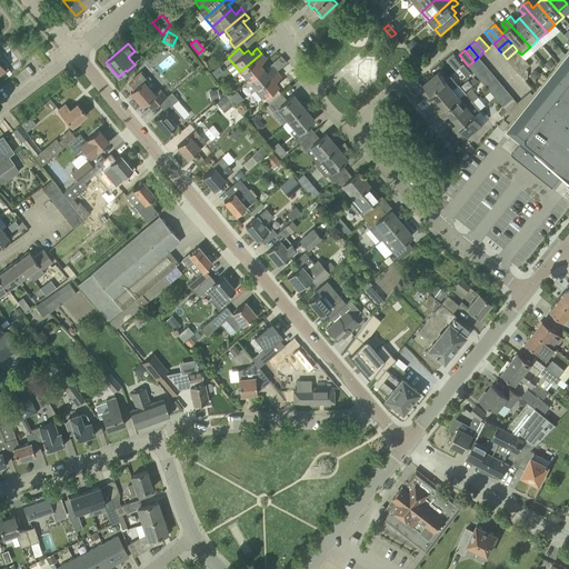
[(507,59),(511,63),(521,55),(517,50),(507,59)]
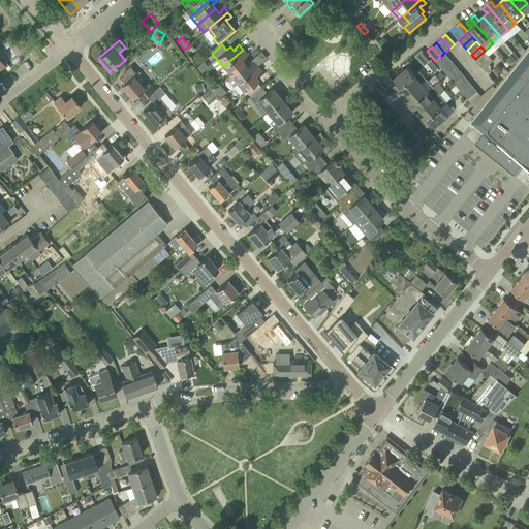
[(230,74),(246,62),(246,61),(244,63),(241,58),(242,57),(243,58),(247,55),(243,50),(223,66),(230,74)]
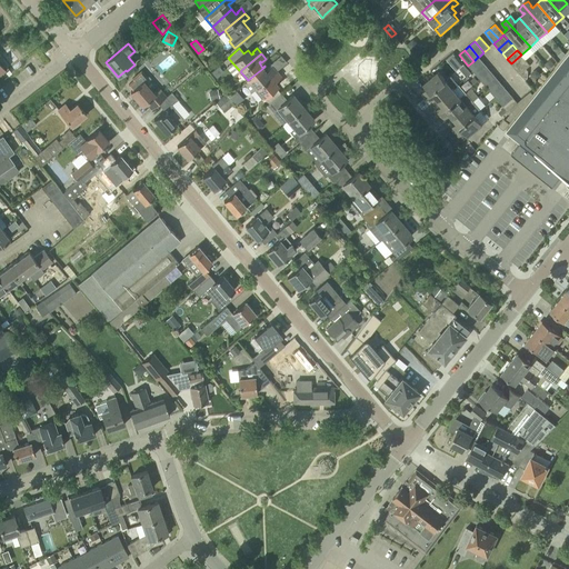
[(568,181),(568,53),(507,132),(520,143),(521,143),(560,176),(568,181)]
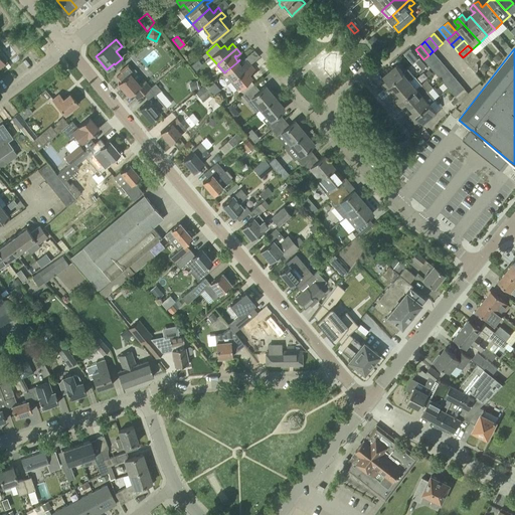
[(463,57),(467,62),(476,54),(472,49),(463,57)]
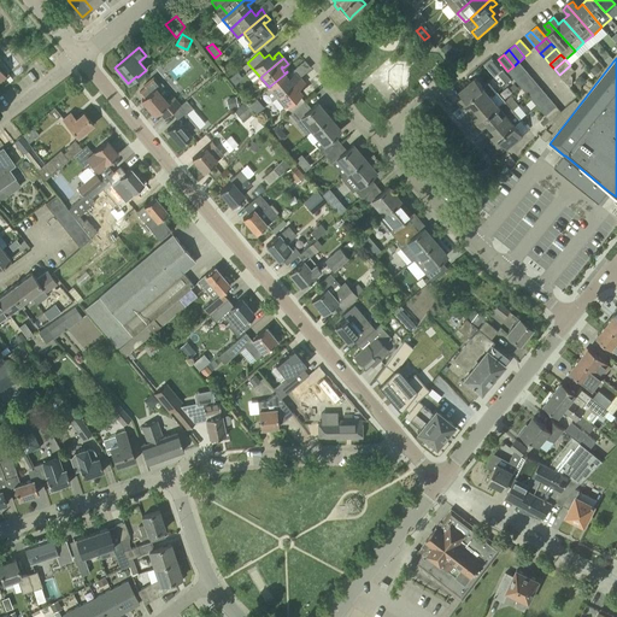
[(228,74),(234,68),(229,62),(223,66),(228,74)]
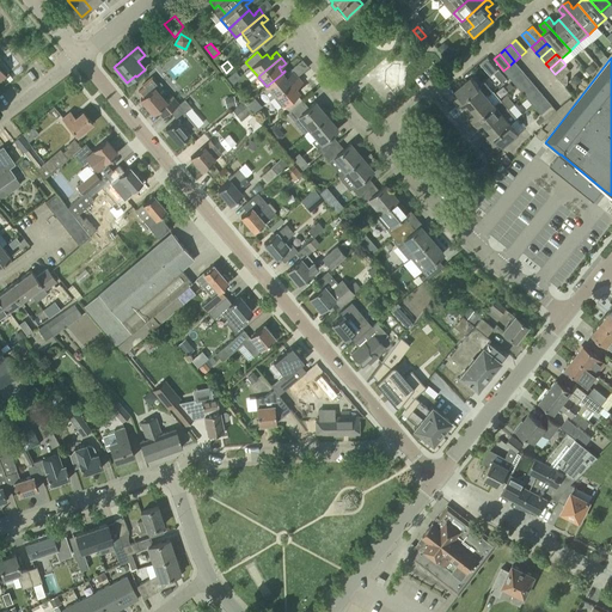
[(514,61),(509,66),(503,71),(508,77),(519,67),(515,61),(514,61)]
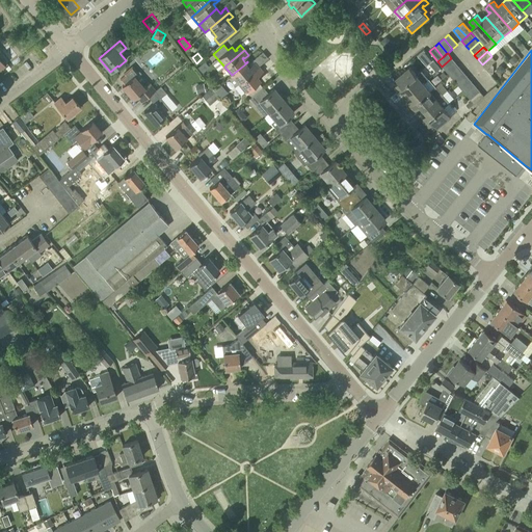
[(513,54),(507,58),(514,68),(520,62),(513,54)]
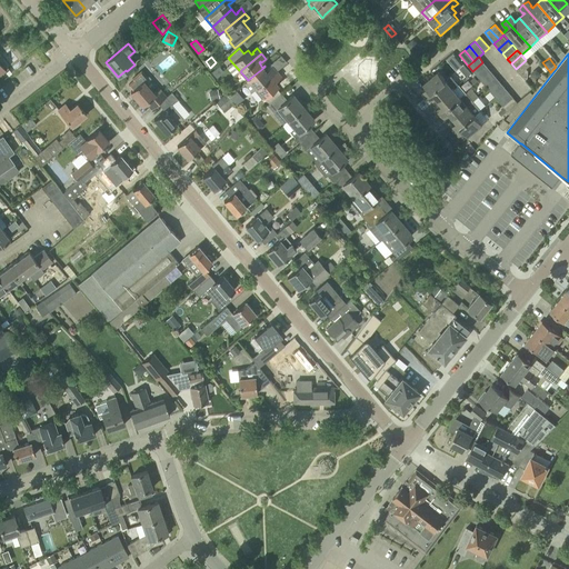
[(530,65),(526,60),(516,69),(520,73),(530,65)]
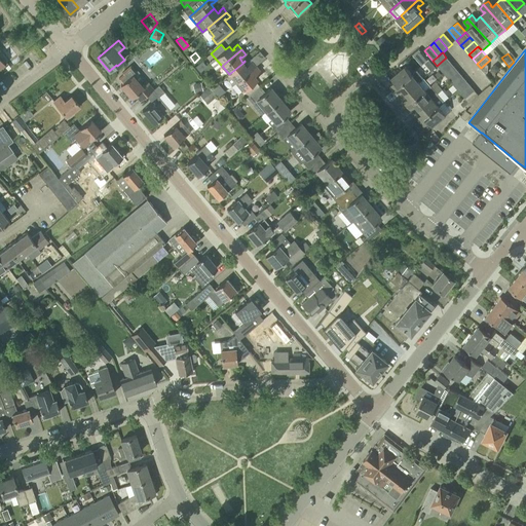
[(437,66),(441,70),(450,62),(446,58),(437,66)]
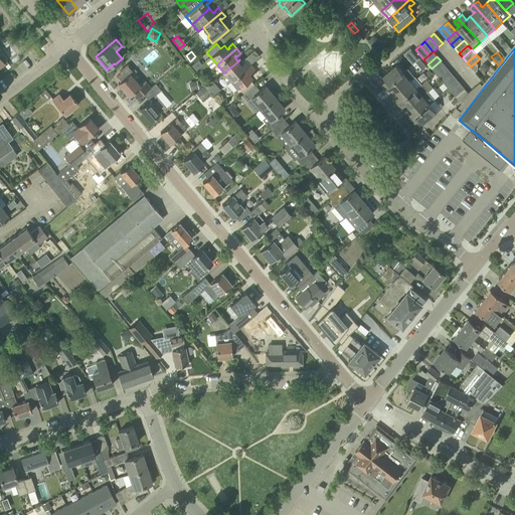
[(230,80),(250,64),(246,59),(242,63),(243,64),(241,65),(238,61),(239,60),(224,72),(230,80)]
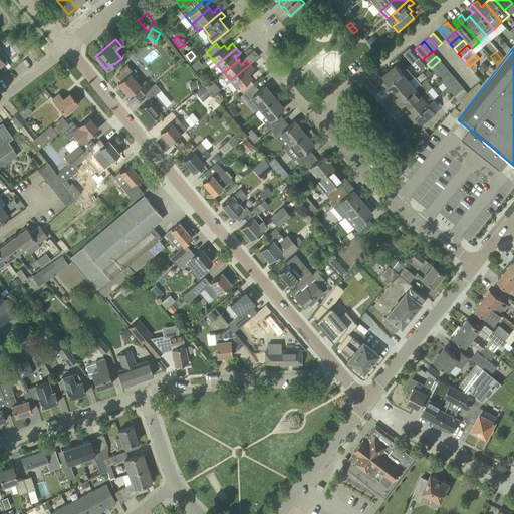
[(444,65),(440,60),(431,68),(435,73),(444,65)]
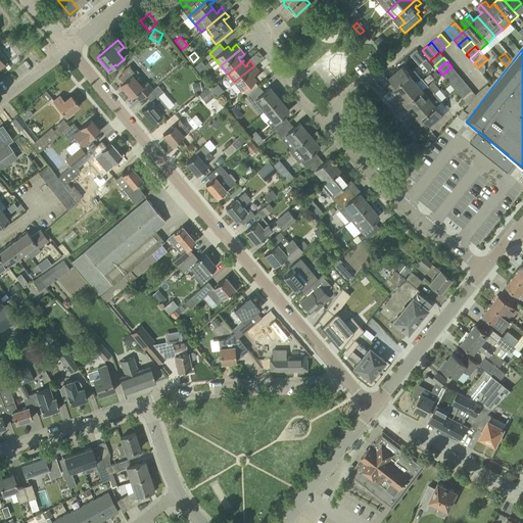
[(145,95),(153,88),(147,81),(141,86),(135,79),(139,75),(130,64),(122,73),(123,74),(119,78),(123,83),(120,84),(131,97),(135,93),(140,99),(139,100),(145,95)]
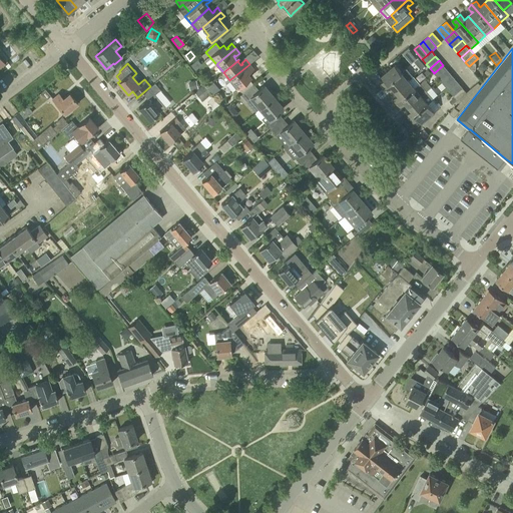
[(253,69),(249,64),(229,80),(236,88),(250,77),(246,72),(248,71),(249,72),(253,69)]
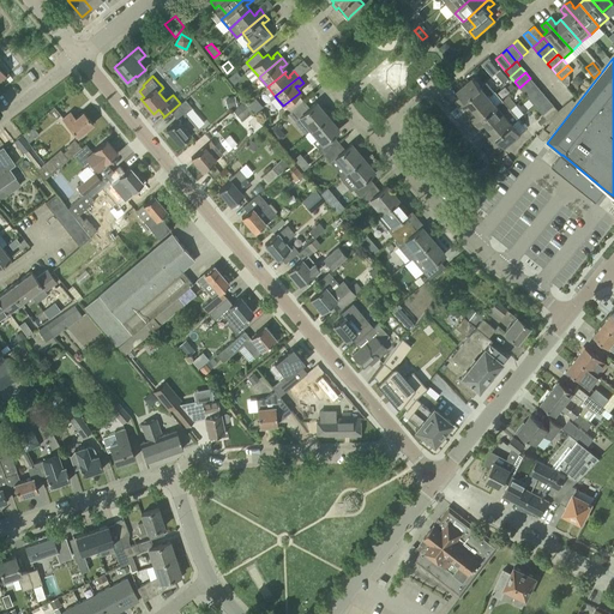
[(458,106),(481,86),(473,77),(457,91),(462,96),(459,97),(455,101),(458,106)]
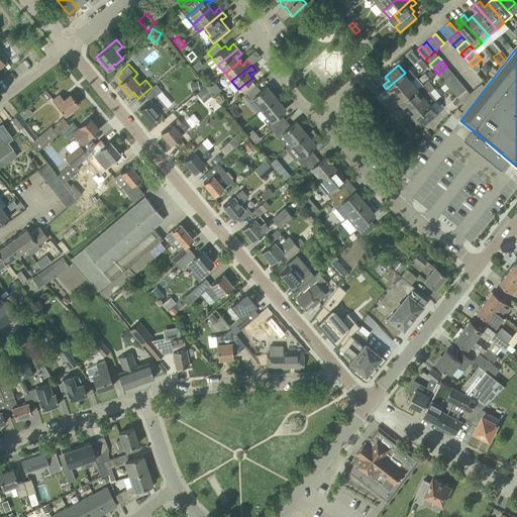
[(437,74),(441,78),(450,70),(446,66),(437,74)]
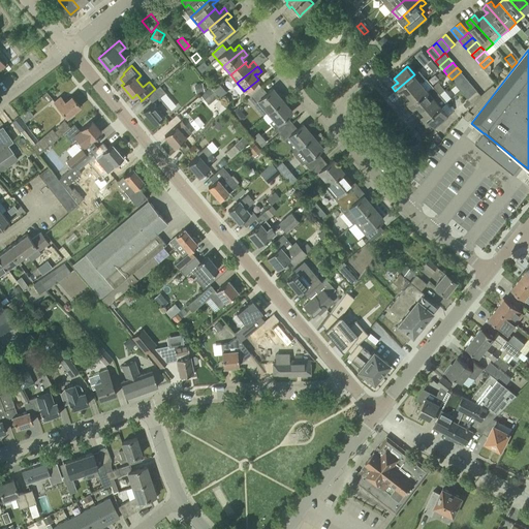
[(461,71),(452,80),(455,85),(465,76),(461,71)]
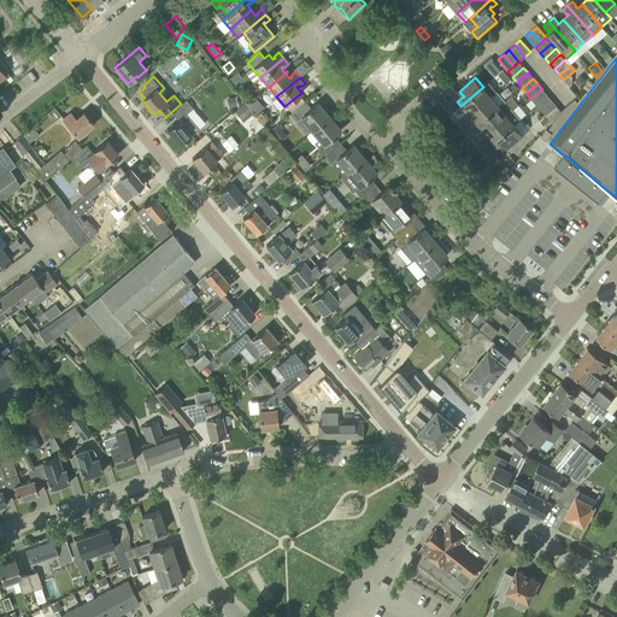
[(471,105),(475,110),(491,97),(483,87),(460,106),(465,111),(470,107),(469,106),(471,105)]
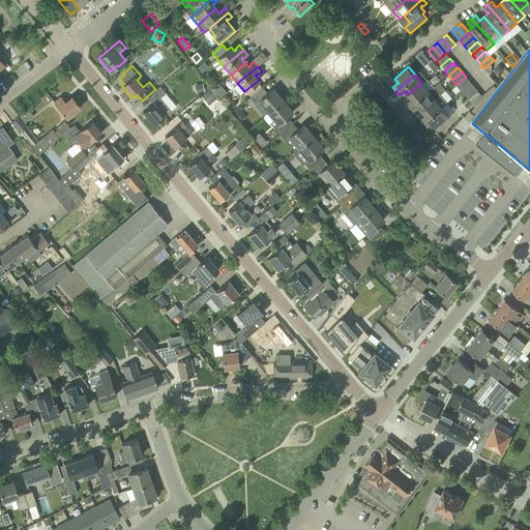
[(455,85),(460,89),(470,81),(466,77),(455,85)]
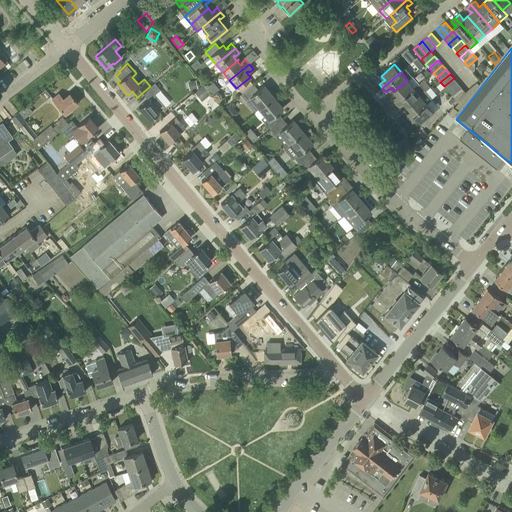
[(392,99),(396,104),(419,84),(412,76),(407,80),(394,91),(398,96),(396,97),(396,96),(392,99)]
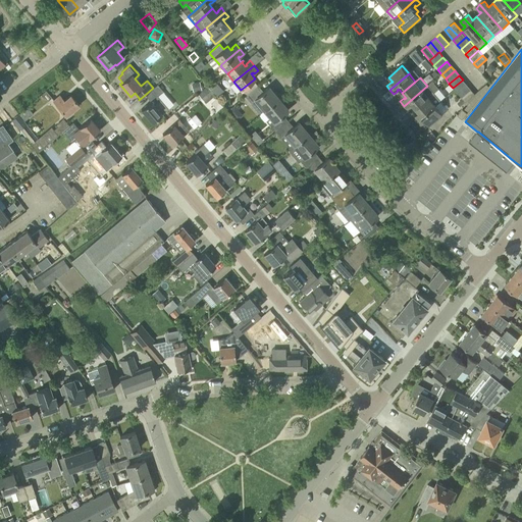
[(453,88),(457,93),(467,85),(463,80),(453,88)]
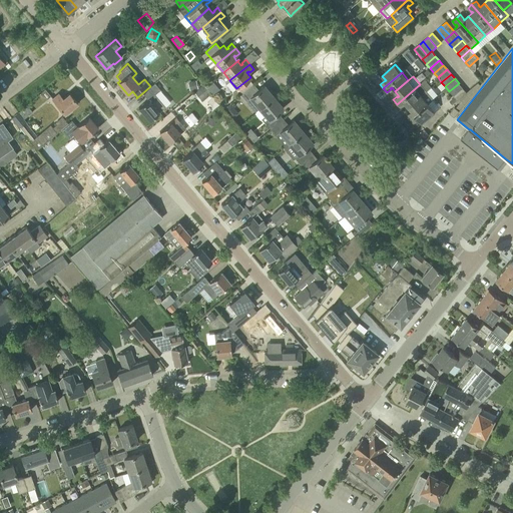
[(461,101),(455,108),(459,111),(480,85),(478,82),(467,92),(459,99),(461,101)]
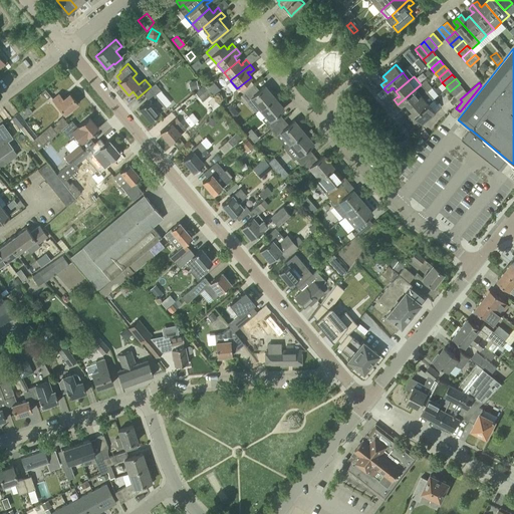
[(143,93),(146,96),(148,99),(139,107),(150,120),(166,107),(158,98),(155,94),(161,89),(155,83),(151,86),(143,93)]
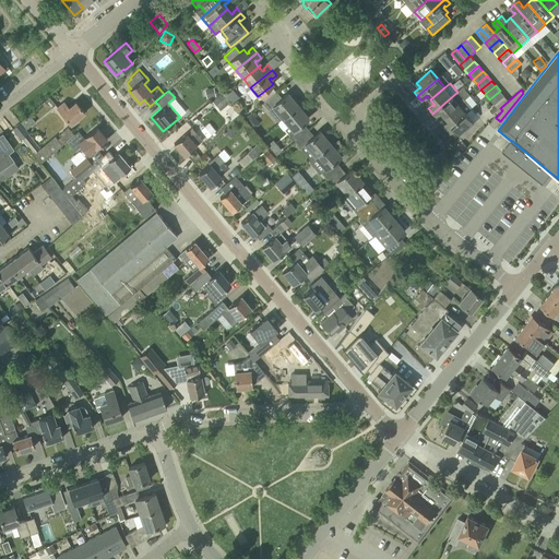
[(273,106),(283,118),(298,106),(287,93),(282,98),(276,91),(262,103),(269,110),(273,106)]
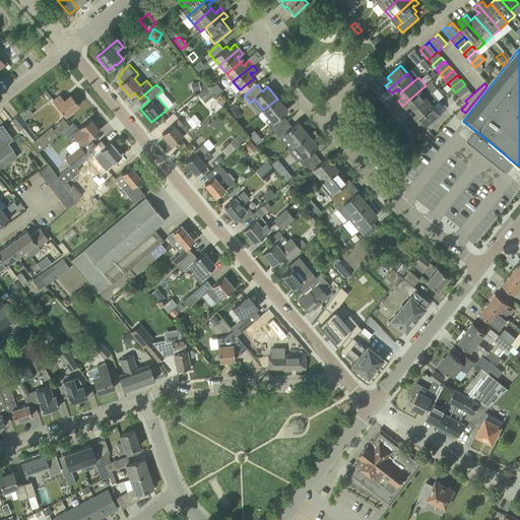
[(455,92),(459,96),(469,88),(465,84),(455,92)]
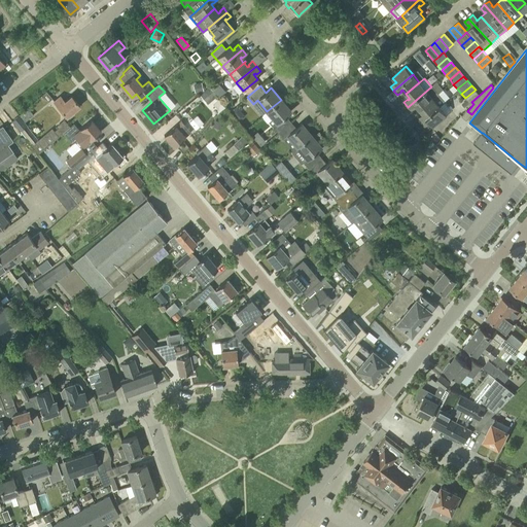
[(431,86),(408,107),(411,111),(415,107),(414,107),(416,105),(419,110),(438,94),(431,86)]
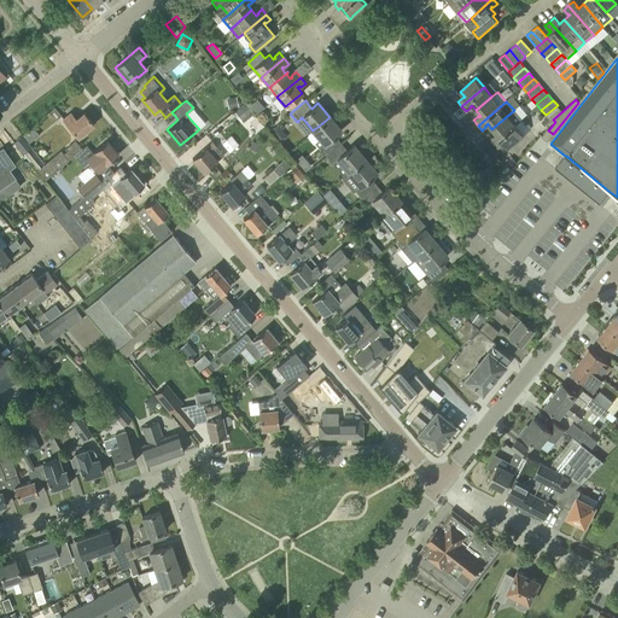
[(234,111),(240,118),(243,122),(255,114),(245,103),(234,111)]
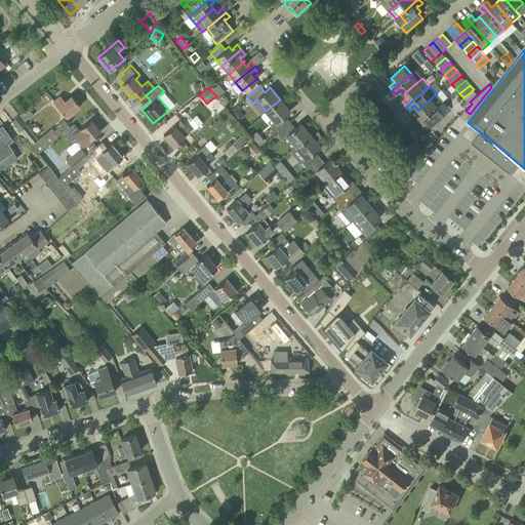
[(463,97),(466,99),(468,103),(470,102),(478,94),(474,89),(463,97)]
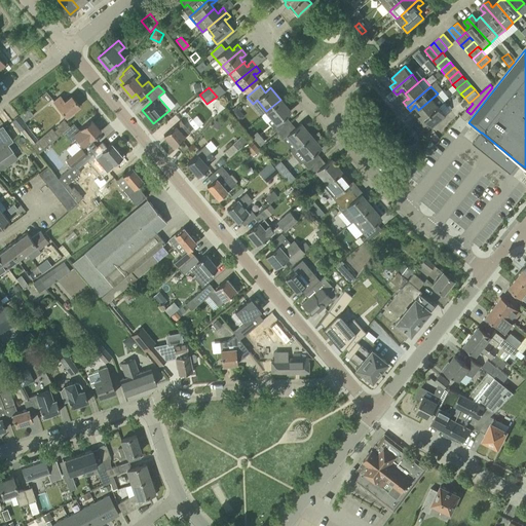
[(420,122),(439,106),(444,102),(438,94),(418,110),(422,114),(421,115),(420,115),(416,118),(420,122)]
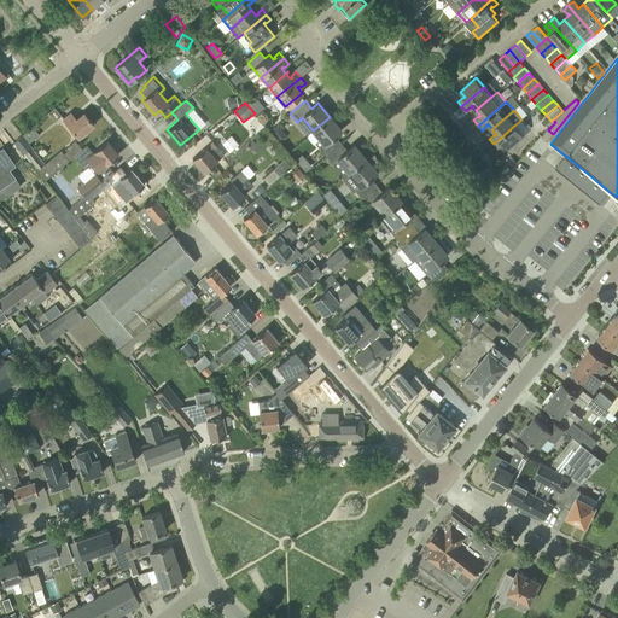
[(70,112),(63,118),(79,138),(93,124),(83,112),(76,118),(70,112)]
